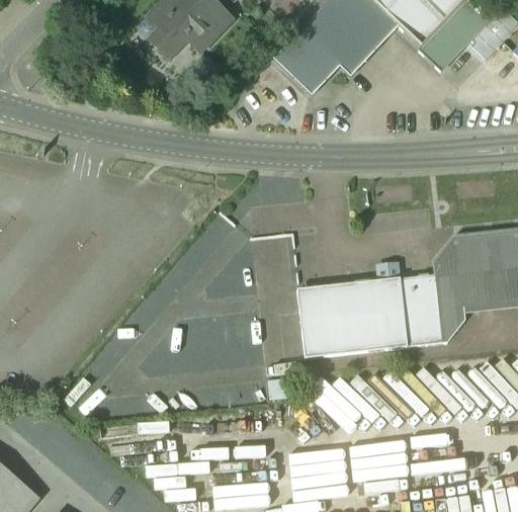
[(161,0),(147,15),(157,26),(147,36),(167,57),(185,37),(198,51),(231,17),(212,0),(198,0),(194,4),(190,0),(161,0)]
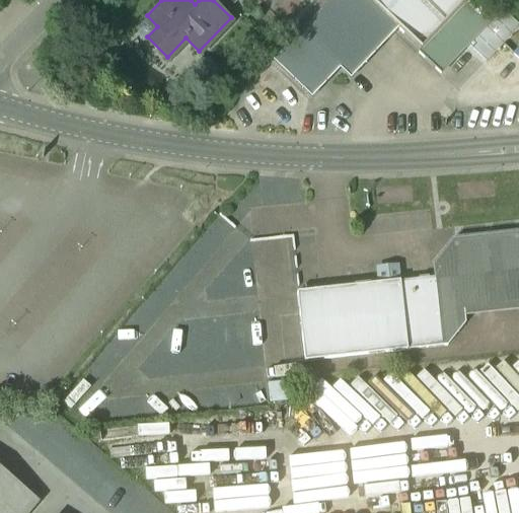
[(314,11),(302,0),(264,0),(296,30),(314,11)]
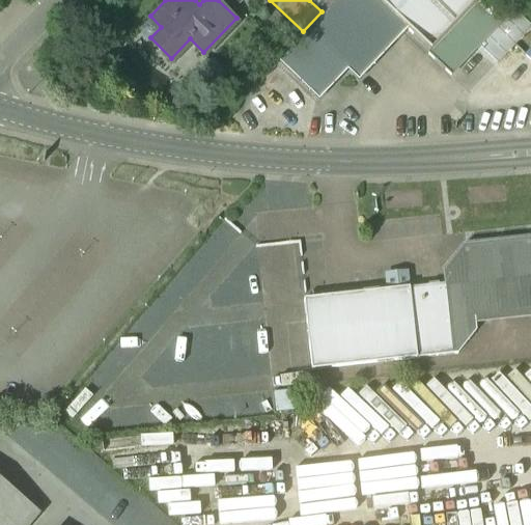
[(332,0),(303,31),(279,57),(318,93),(346,63),(358,75),(406,23),(430,47),(473,0),(332,0)]
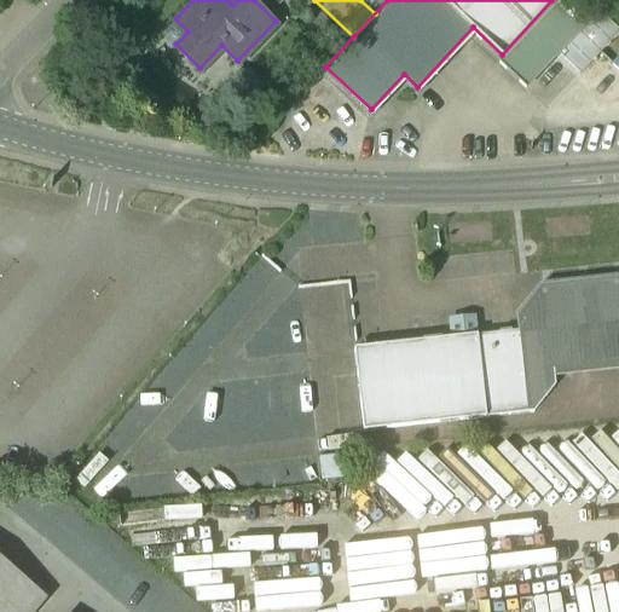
[(360,0),(375,13),(387,0),(360,0)]
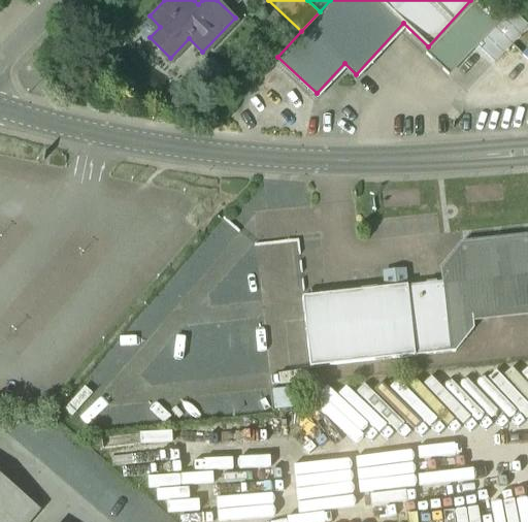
[(470,0),(428,46),(425,49),(448,70),(502,12),(489,0),(470,0)]
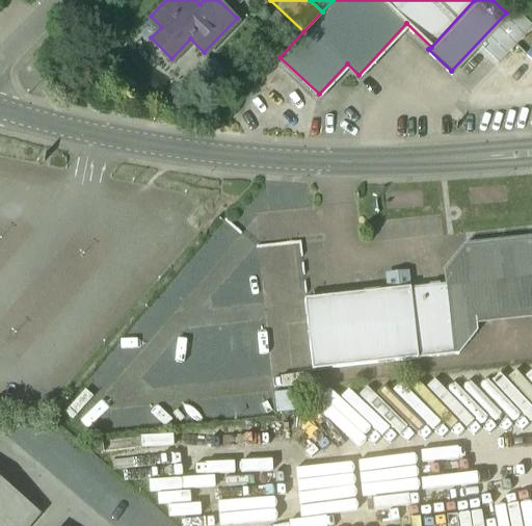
[(531,22),(514,5),(480,42),(498,58),(531,22)]
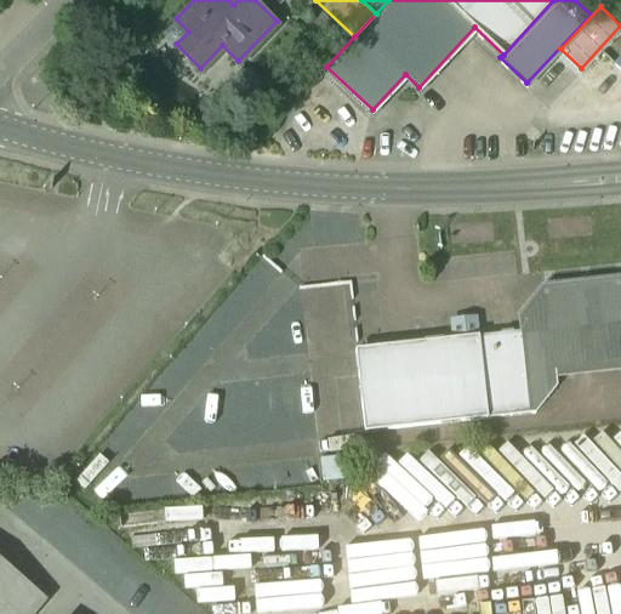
[(248,68),(239,68),(234,73),(234,81),(239,86),(248,86),(252,80),(252,73),(248,68)]
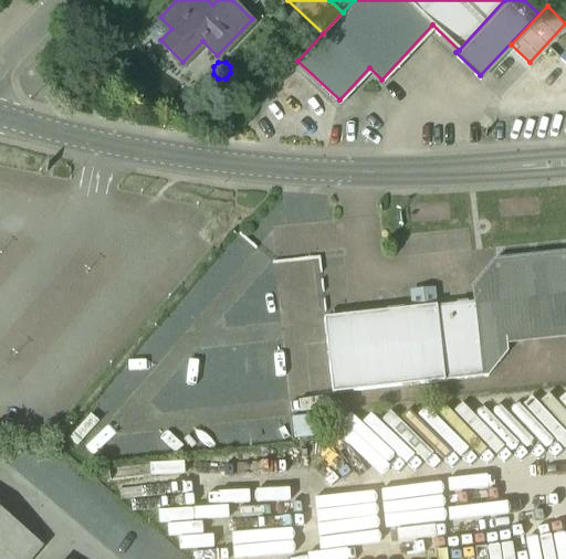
[(565,254),(563,252),(495,260),(475,285),(478,301),(436,306),(436,302),(323,314),(332,388),(488,371),(507,347),(505,335),(565,328),(565,254)]
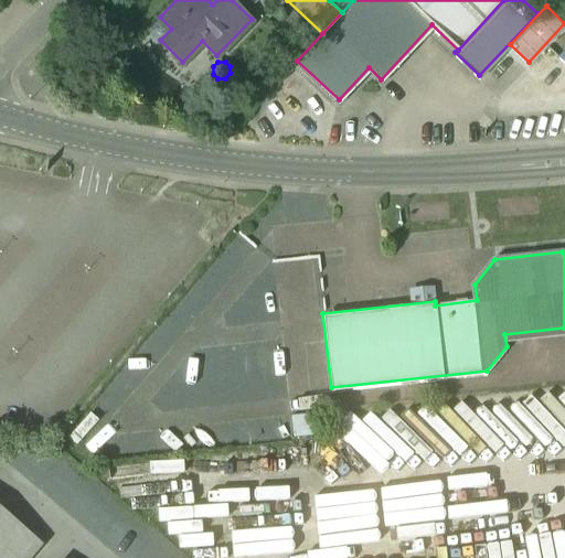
[(0,557),(27,557),(42,540),(0,505),(0,557)]
